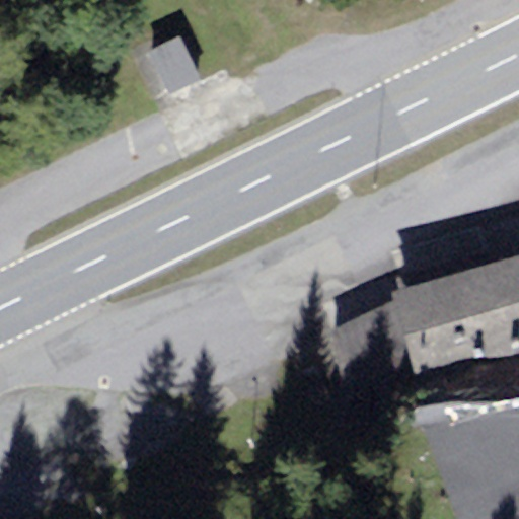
[(180,36),(148,53),(168,93),(201,77),(180,36)]
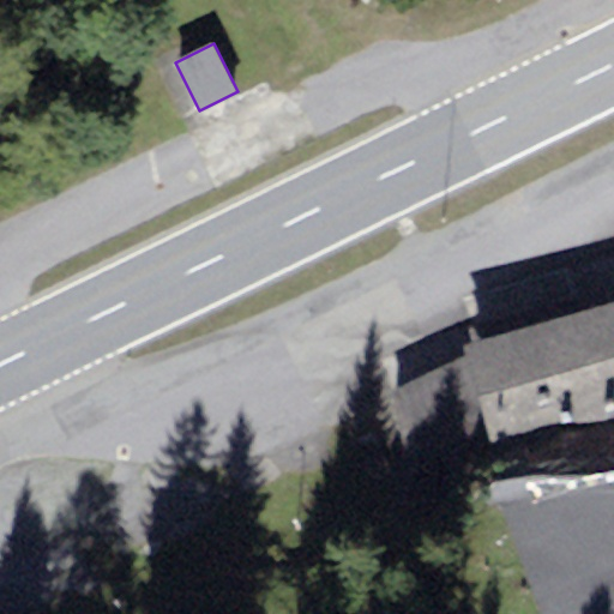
[(495,336),(581,312),(576,295),(491,319),(495,336)]
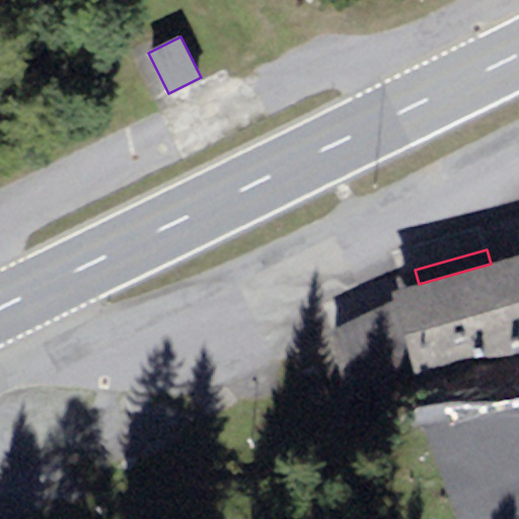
[(518,255),(491,264),(419,284),(394,291),(397,303),(415,371),(417,379),(518,355),(518,255)]
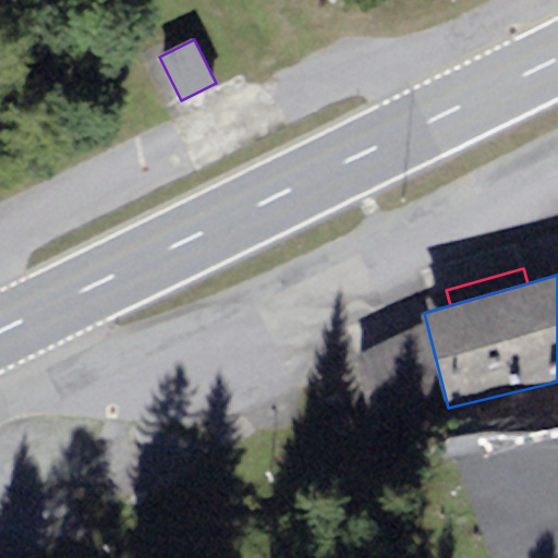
[(446,399),(427,326),(356,354),(372,419),(446,399)]
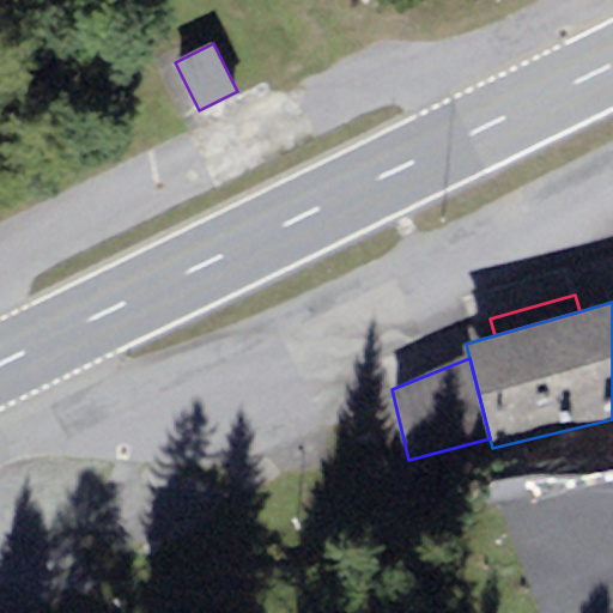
[(612,612),(612,468),(502,507),(536,612),(612,612)]
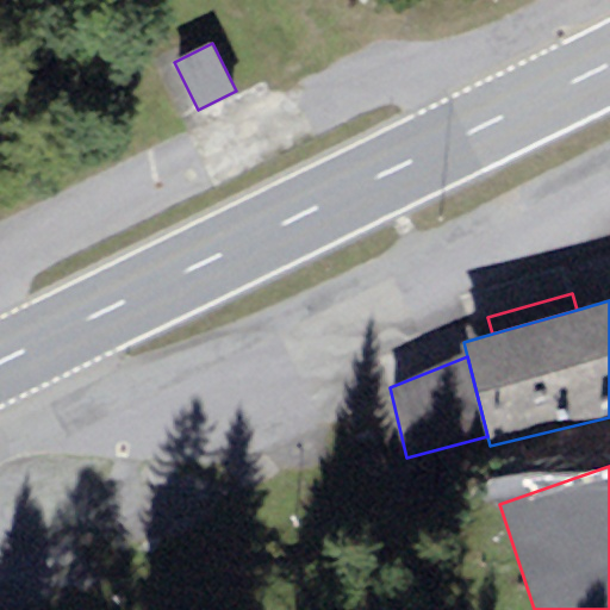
All buildings are outlined.
